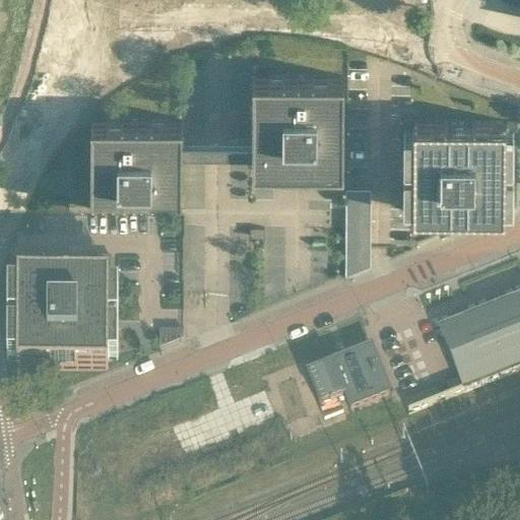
[(252,147),(252,166),(343,167),(343,137),(343,75),(253,74),(253,136),(252,147)]
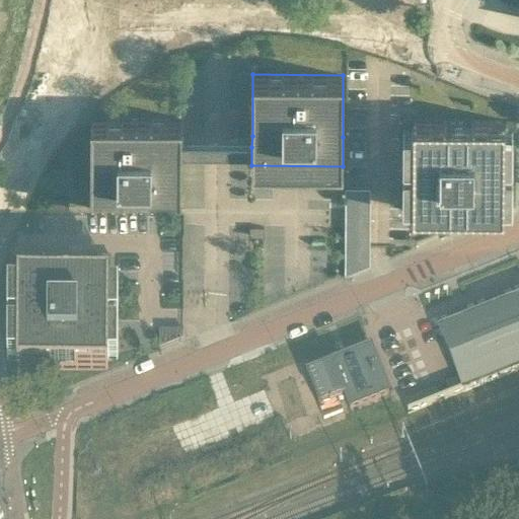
[(91,118),(90,208),(181,209),(181,147),(216,147),(251,147),(252,136),(217,136),(181,136),(181,118),(91,118)]
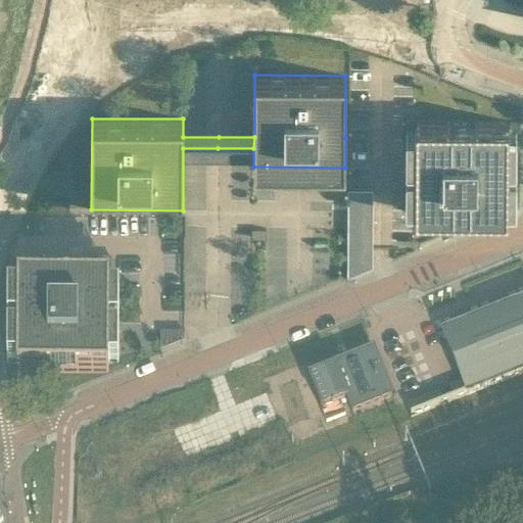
[(416,121),(416,136),(416,150),(416,211),(507,212),(508,121),(460,121),(416,121)]
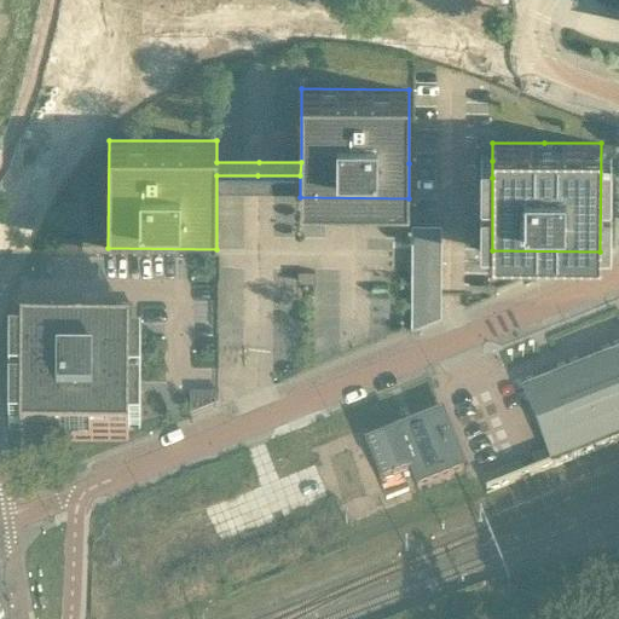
[(82,236),(59,236),(59,248),(82,248),(82,236)]
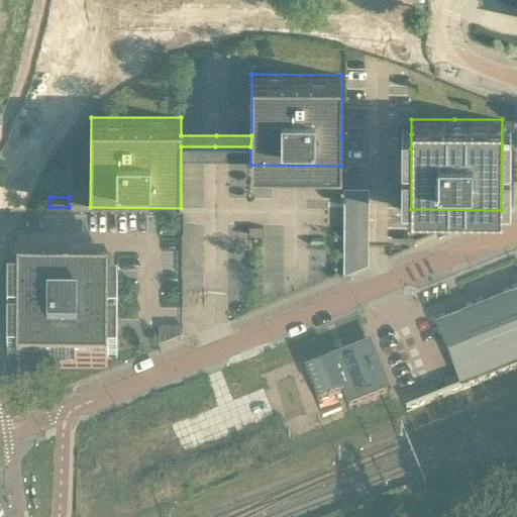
[(363,265),(363,223),(342,223),(341,265),(363,265)]
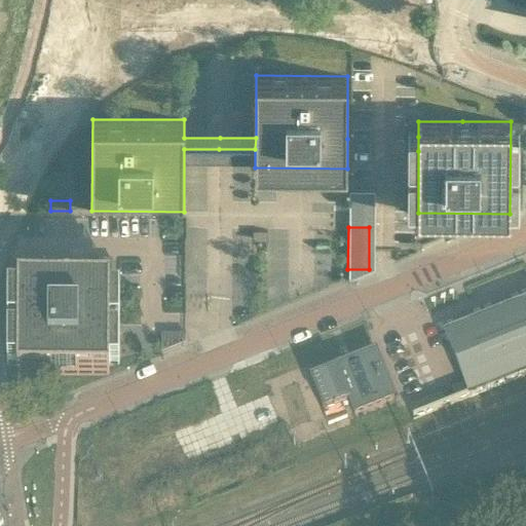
[(17,284),(16,376),(109,376),(109,335),(109,327),(109,285),(49,284),(17,284)]
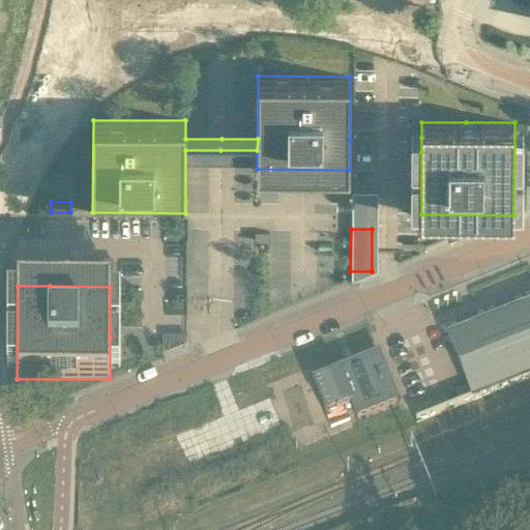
[(457,351),(454,352),(455,355),(455,356),(457,356),(459,361),(460,361),(458,354),(479,345),(492,374),(469,383),(467,379),(466,379),(467,383),(467,385),(468,387),(470,387),(475,399),(475,401),(529,379),(529,322),(504,333),(504,331),(496,334),(497,335),(458,352),(457,351)]
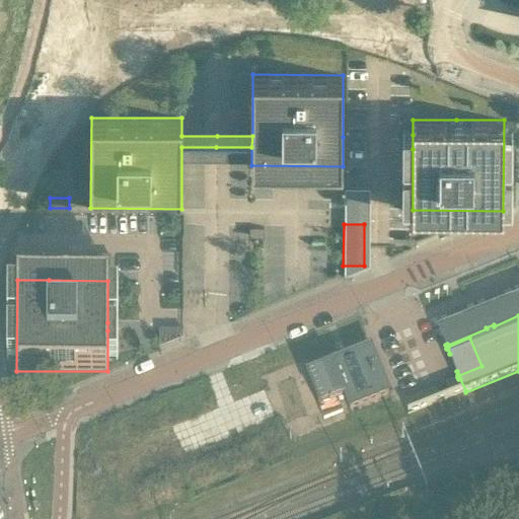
[(331,367),(307,377),(318,408),(323,421),(343,414),(338,400),(344,397),(349,411),(388,395),(370,348),(362,352),(330,364),(331,367)]
